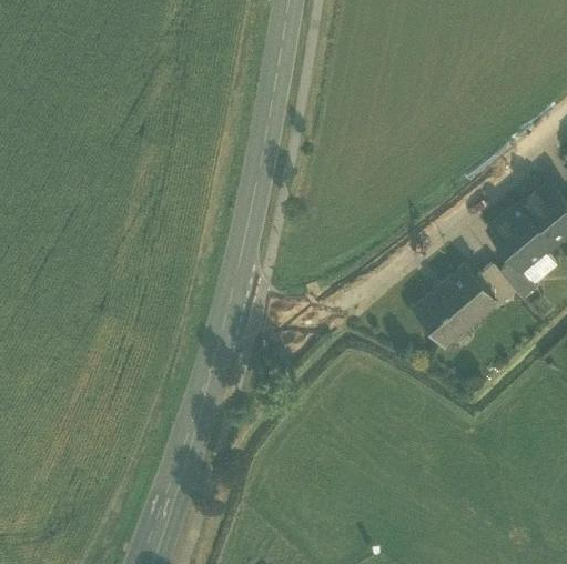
[(524,207),(555,245),(566,234),(566,204),(550,184),(537,195),(536,194),(527,201),(529,203),(524,207)]
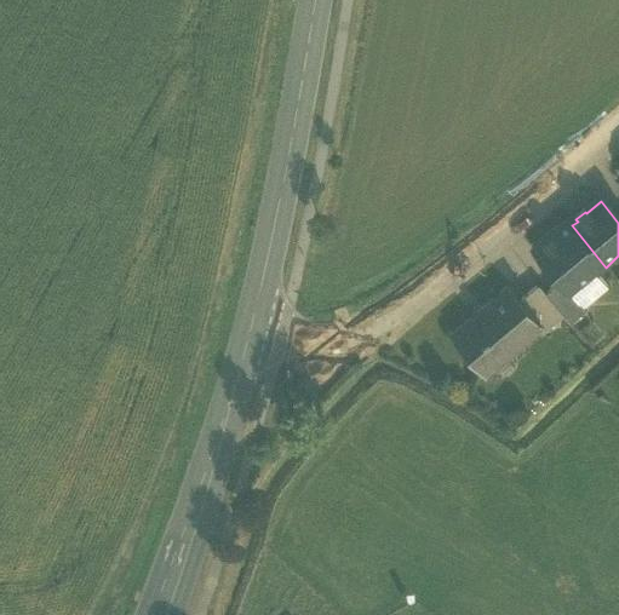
[(606,268),(572,225),(569,222),(533,253),(560,286),(571,297),(572,297),(595,276),(606,268)]
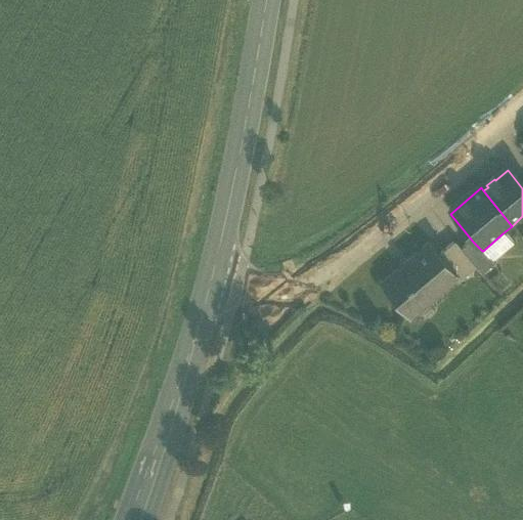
[(514,246),(503,233),(483,251),(493,263),(514,246)]
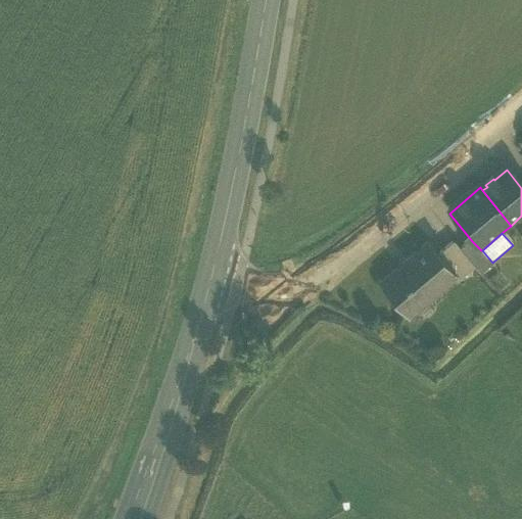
[(494,266),(492,263),(482,250),(481,250),(472,241),(461,250),(476,269),(482,276),(494,266)]
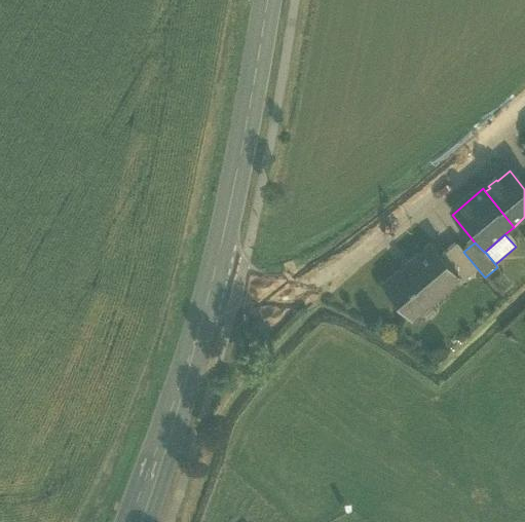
[(479,270),(463,252),(457,245),(441,259),(458,281),(457,282),(460,286),(479,270)]
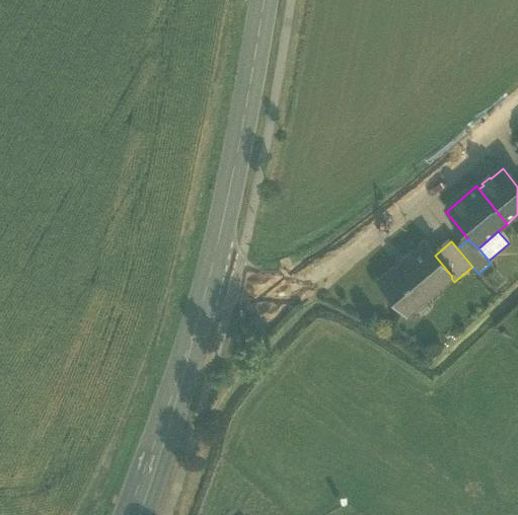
[(452,277),(435,255),(425,244),(379,284),(407,316),(409,314),(405,311),(417,302),(419,305),(451,278),(452,277)]
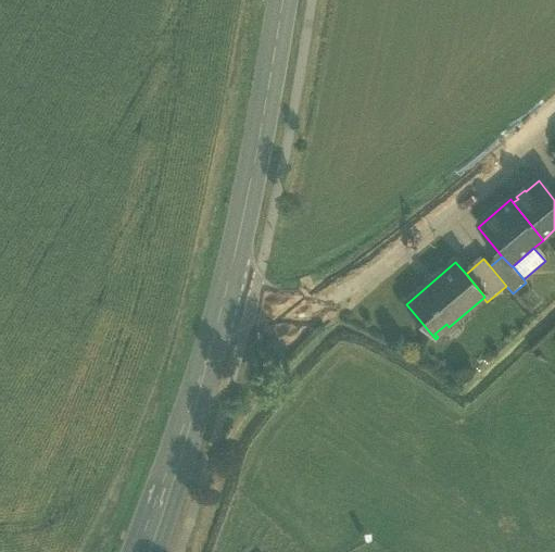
[(288,359),(273,348),(267,355),(284,365),(288,359)]
